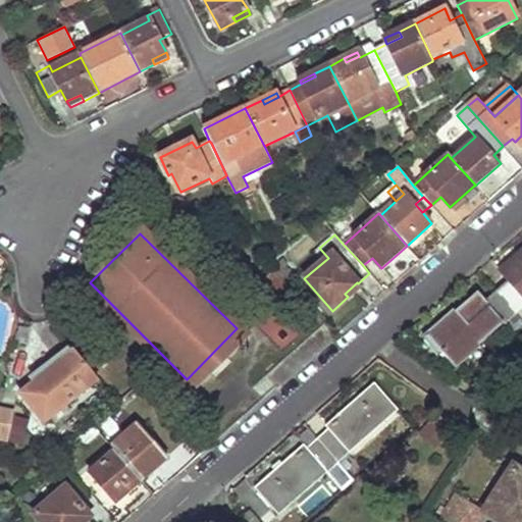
[(521,251),(498,272),(507,281),(497,291),(515,313),(521,306),(521,251)]
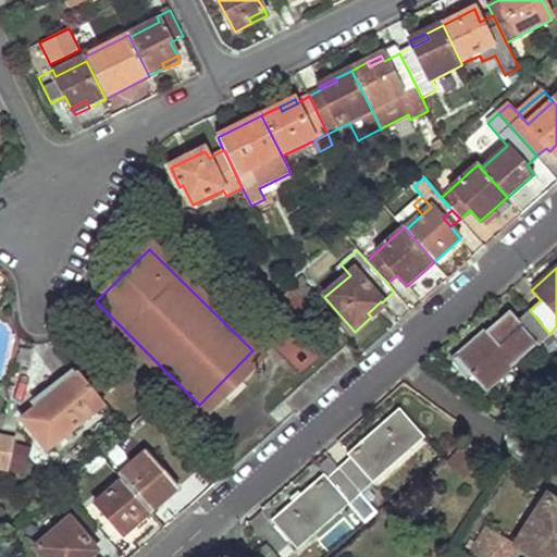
[(384,306),(381,301),(368,313),(371,317),(384,306)]
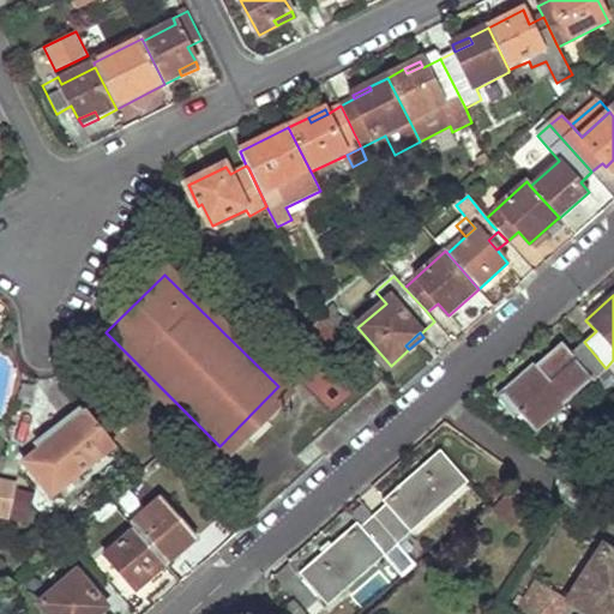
[(606,368),(584,342),(570,354),(560,343),(498,398),(515,416),(518,413),(535,429),(591,380),(606,368)]
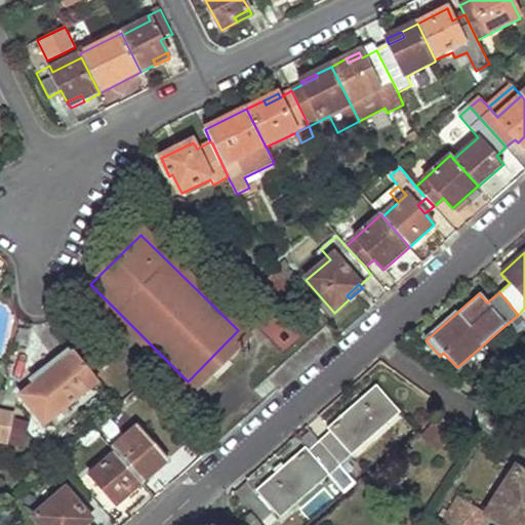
[(524,329),(524,323),(518,315),(506,325),(516,337),(524,329)]
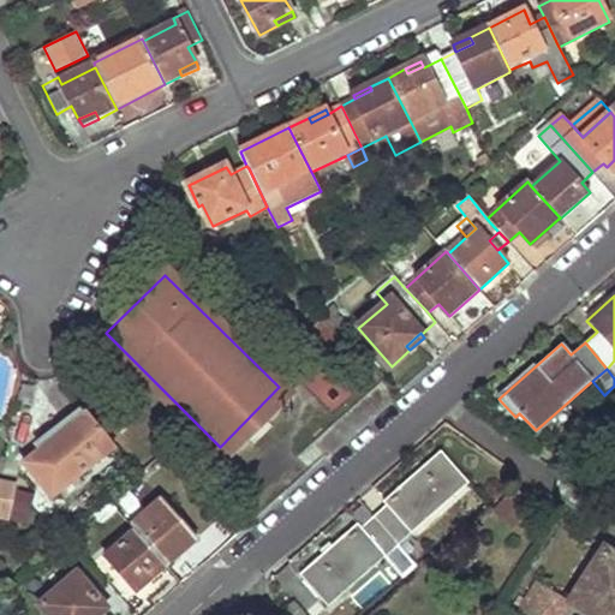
[(287,396),(279,387),(220,447),(228,455),(287,396)]
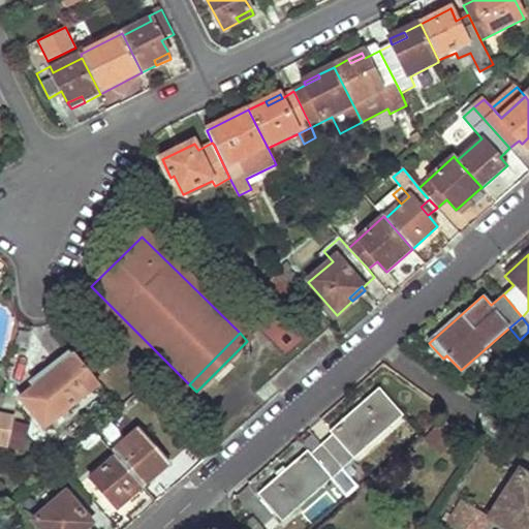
[(101,386),(76,355),(22,400),(34,415),(51,403),(63,417),(65,421),(72,414),(69,411),(101,386)]
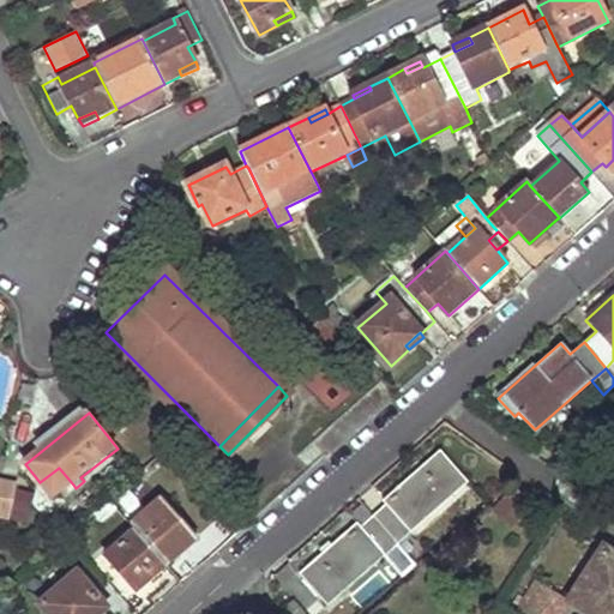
[(386,505),(373,516),(397,545),(468,482),(440,450),(416,470),(421,475),(413,483),(408,479),(383,501),(386,505)]
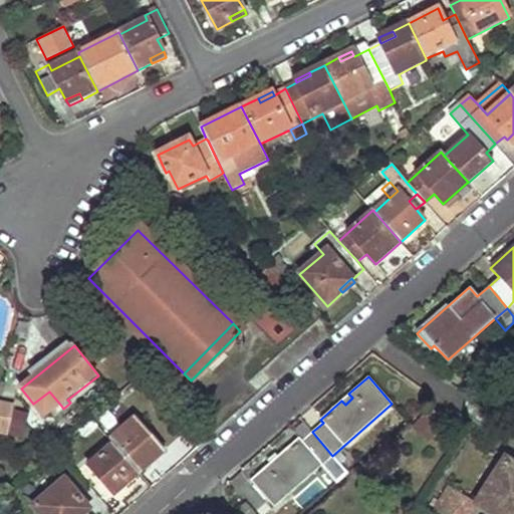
[(61,406),(49,392),(33,404),(45,418),(61,406)]
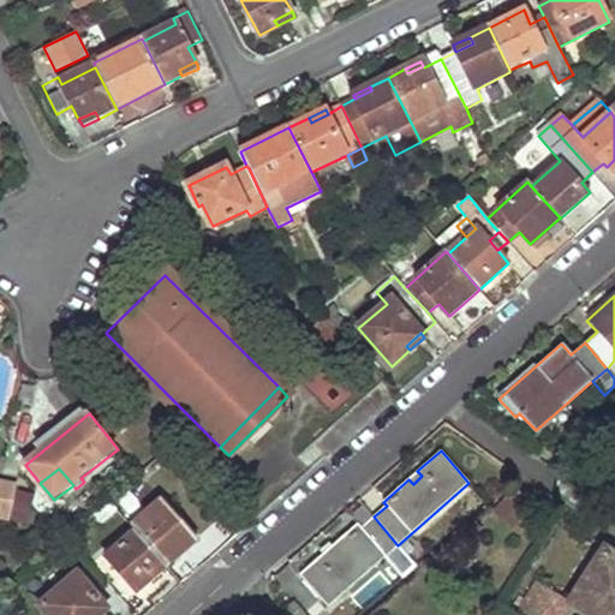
[(0,482),(0,523),(9,525),(10,520),(16,493),(17,487),(0,482)]
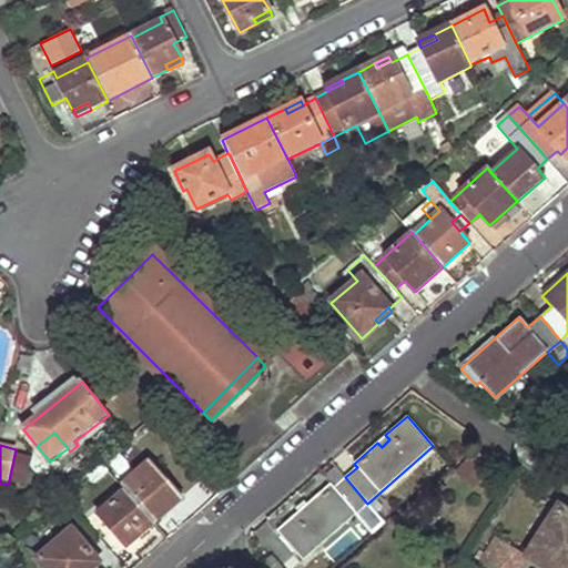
[(497,465),(482,452),(463,470),(479,484),(497,465)]
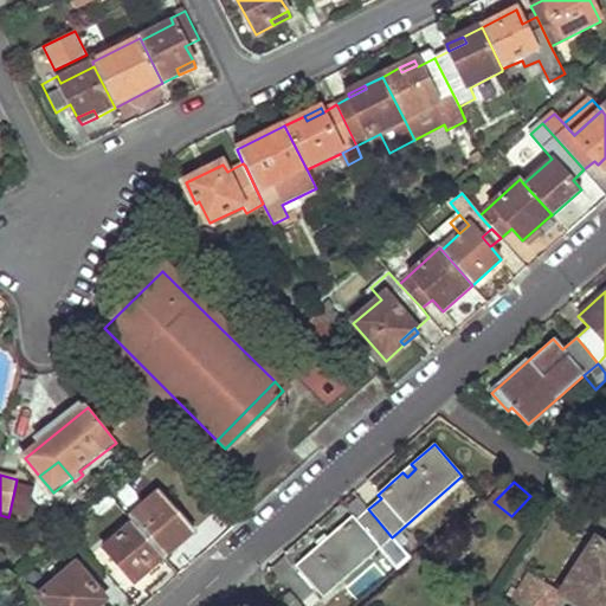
[(33,490),(15,485),(10,513),(27,517),(33,490)]
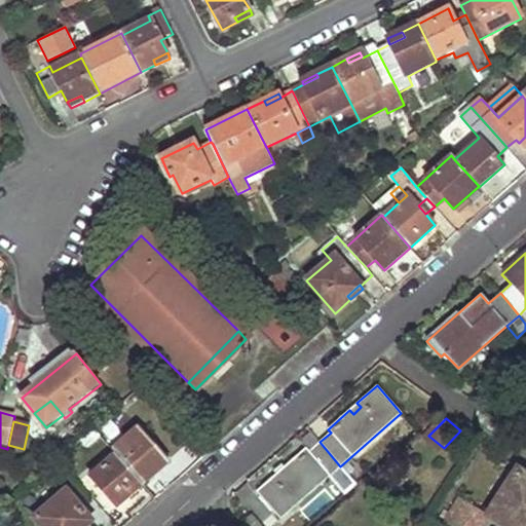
[(140,427),(113,450),(116,454),(143,485),(153,475),(165,490),(182,477),(140,427)]
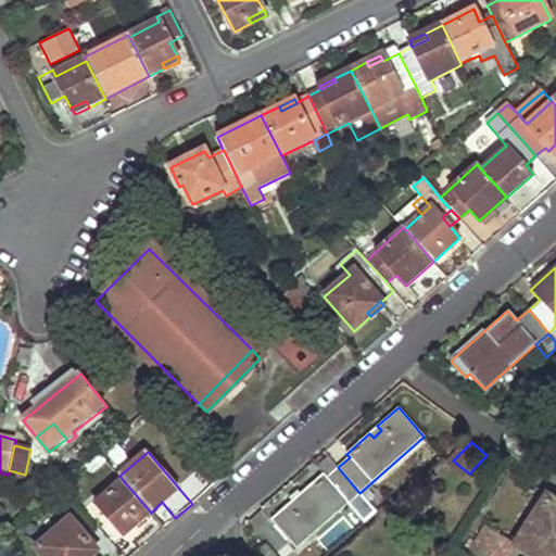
[(270,519),(297,548),(359,493),(338,467),(327,477),(323,474),(300,494),(303,497),(294,505),(292,502),(270,519)]
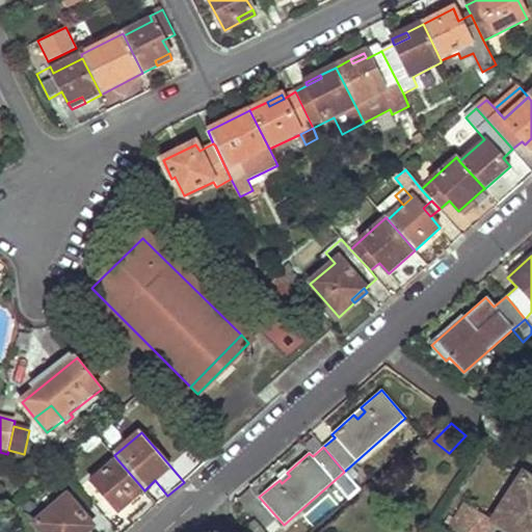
[(144,490),(117,459),(91,482),(110,504),(101,512),(117,531),(127,531),(133,527),(121,511),(118,513),(114,508),(126,498),(131,502),(144,490)]
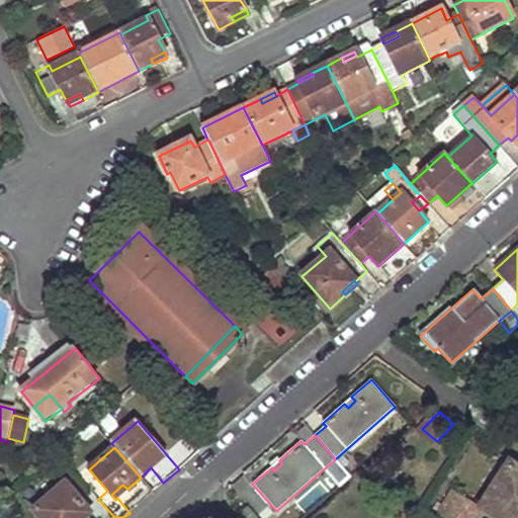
[(517,517),(517,466),(510,461),(481,508),(496,517),(517,517)]
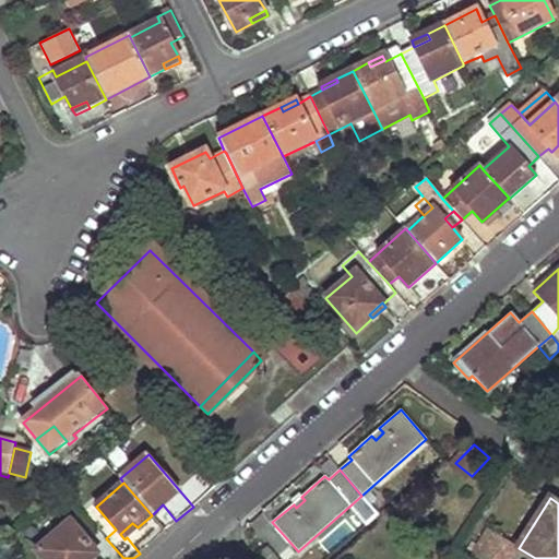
[(70,523),(36,551),(42,558),(93,558),(98,555),(100,558),(123,558),(106,538),(93,549),(70,523)]
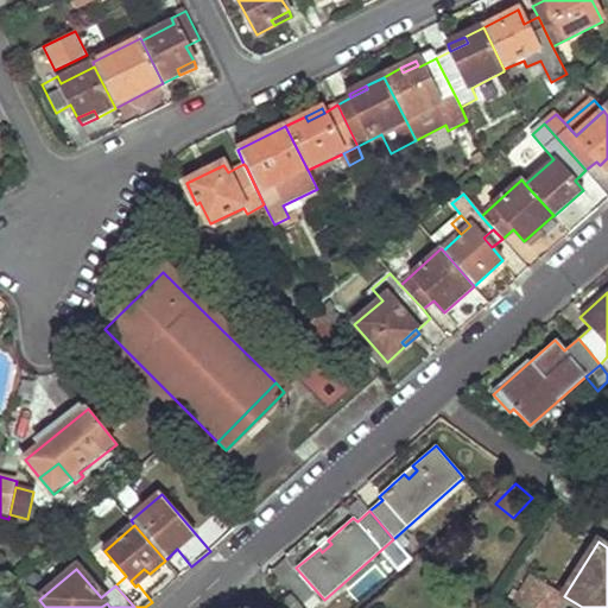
[(150,574),(144,569),(131,581),(135,587),(138,584),(150,574)]
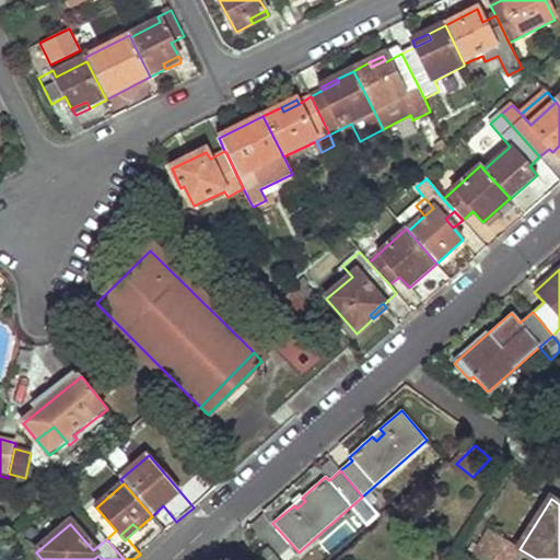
[(512,559),(520,549),(489,529),(469,559),(512,559)]
